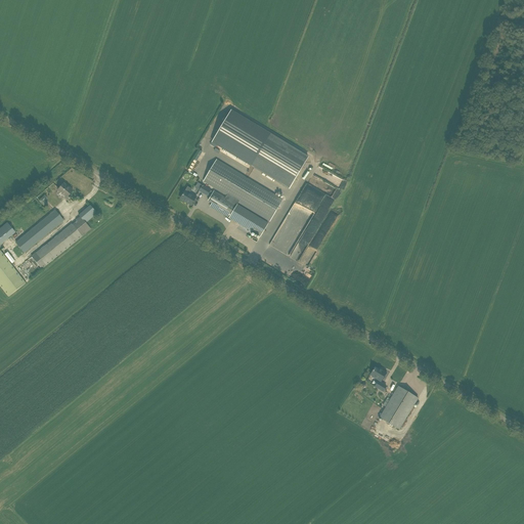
[(290,188),(308,158),(230,111),(212,141),(290,188)]
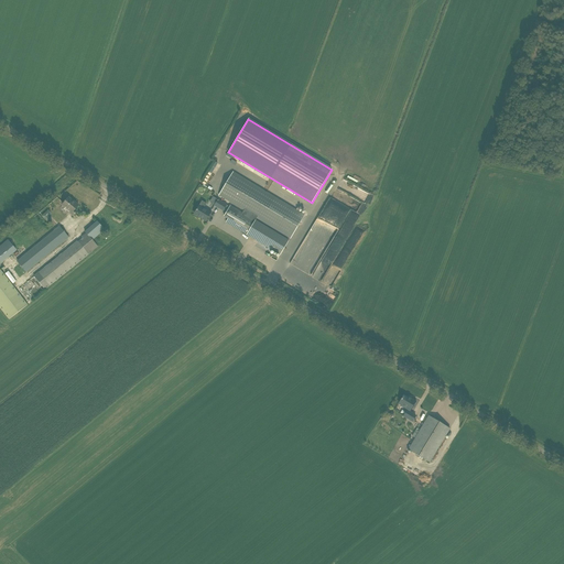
[(290,238),(304,215),(234,172),(219,195),(250,214),(249,216),(230,206),(224,217),(228,219),(228,220),(228,221),(228,223),(228,224),(229,224),(229,225),(280,255),(289,240),(256,220),(257,218),(290,238)]
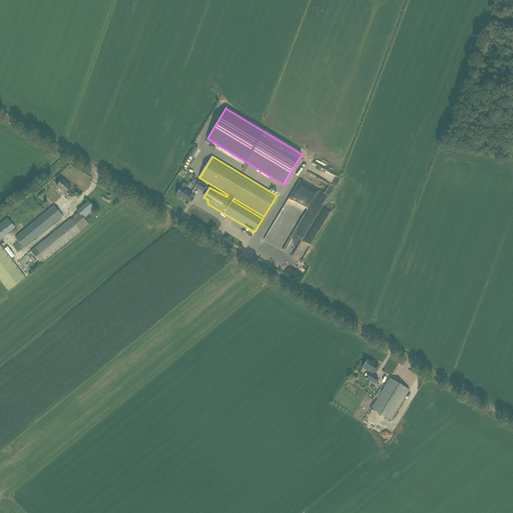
[(188,158),(184,166),(188,169),(193,161),(188,158)]
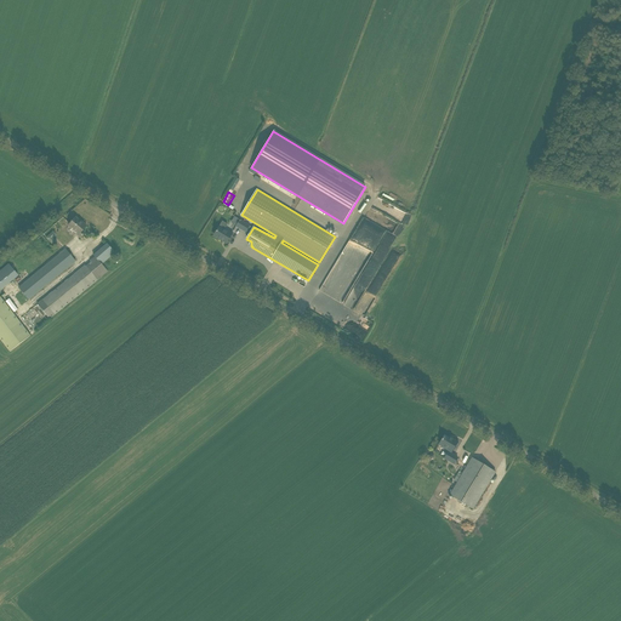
[(391,211),(391,203),(380,197),(372,209),(391,218),(391,227),(392,224),(392,217),(393,215),(389,212),(391,211)]
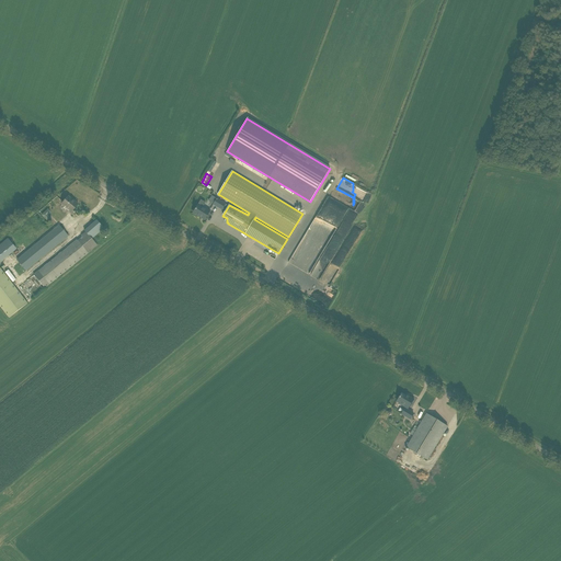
[(352,214),(353,227),(370,195),(370,193),(366,191),(364,192),(359,189),(354,189),(353,192),(355,194),(354,196),(354,203),(353,205),(353,208),(350,208),(328,196),(323,205),(323,207),(335,214),(335,217),(338,219),(350,218),(352,214)]
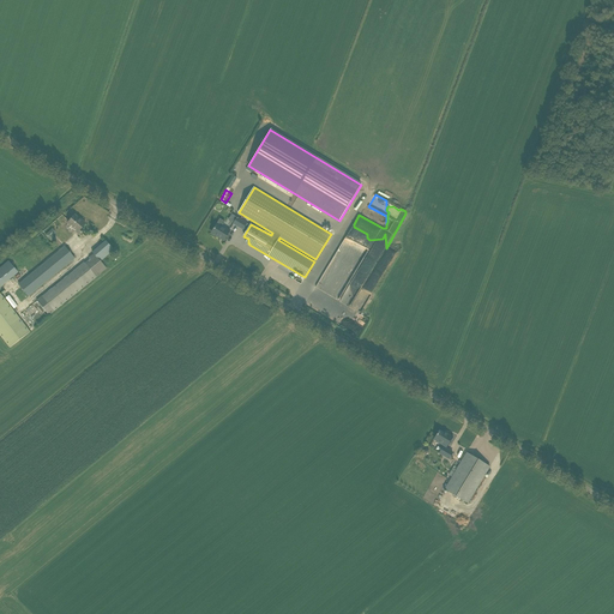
[(76,232),(79,235),(84,230),(82,228),(85,223),(82,221),(74,215),(67,223),(77,230),(76,232)]
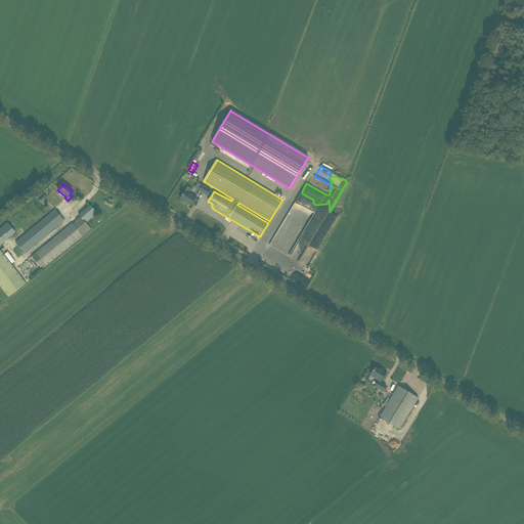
[(203,186),(200,191),(207,195),(211,190),(203,186)]
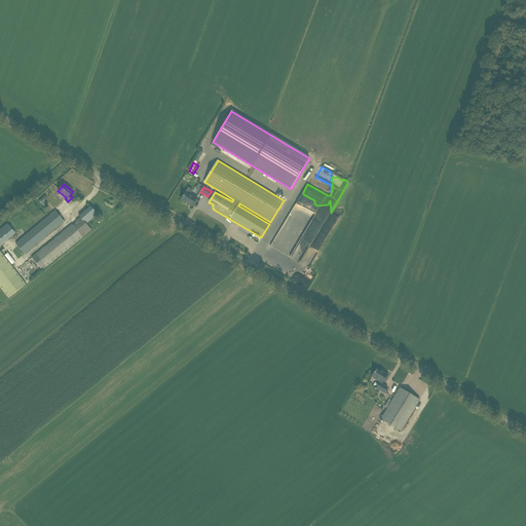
[(196,197),(190,194),(192,190),(188,188),(181,199),(192,205),(194,201),(196,197)]
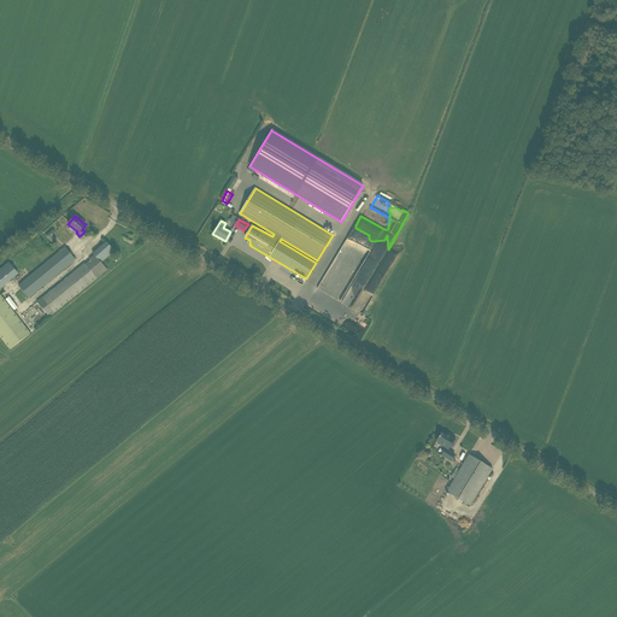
[(56,244),(59,240),(54,236),(58,233),(53,229),(46,236),(56,244)]
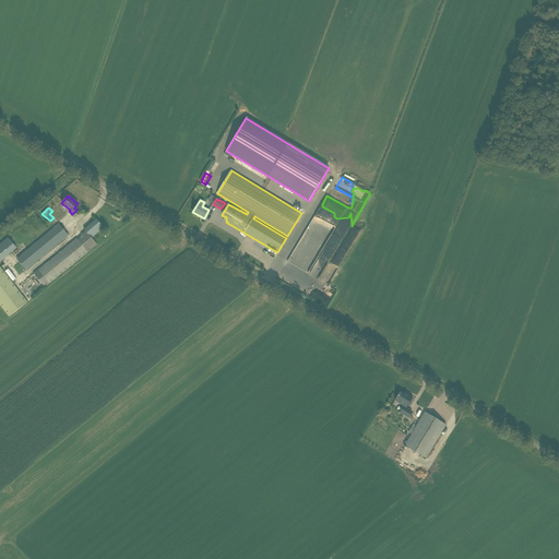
[(96,219),(92,223),(84,229),(85,232),(81,235),(83,237),(79,240),(76,238),(34,273),(45,287),(97,245),(92,238),(99,230),(104,227),(96,219)]
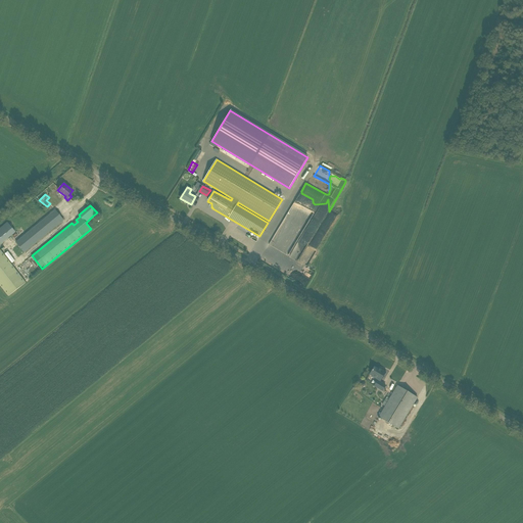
[(63,220),(55,210),(16,242),(25,252),(63,220)]
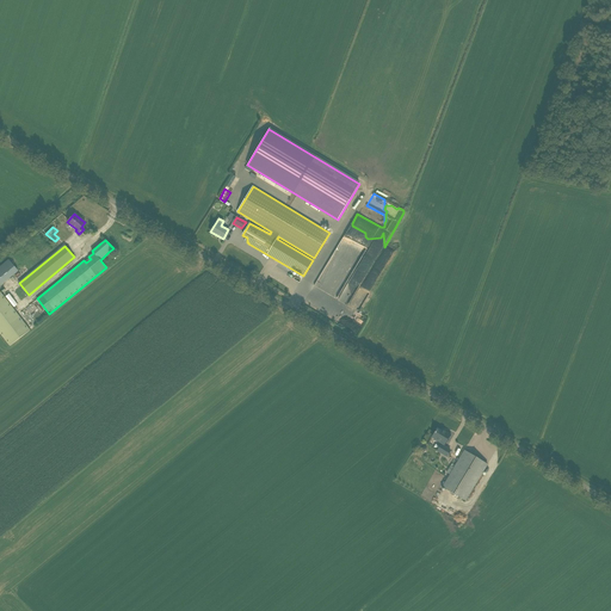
[(0,285),(0,287),(13,275),(4,264),(0,266),(0,285)]
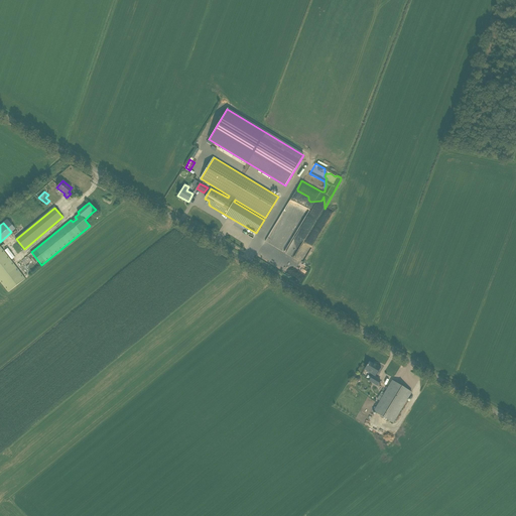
[(0,281),(8,292),(25,279),(0,246),(0,281)]
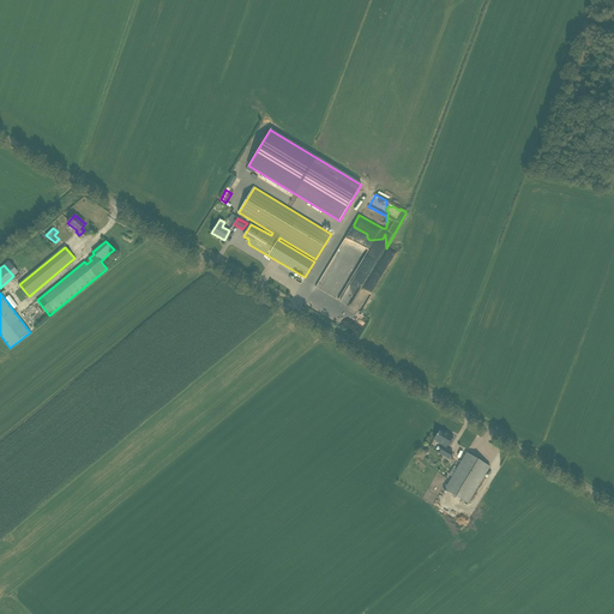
[(452,453),(445,449),(452,438),(445,433),(444,434),(439,431),(434,440),(444,446),(439,453),(449,459),(452,453)]
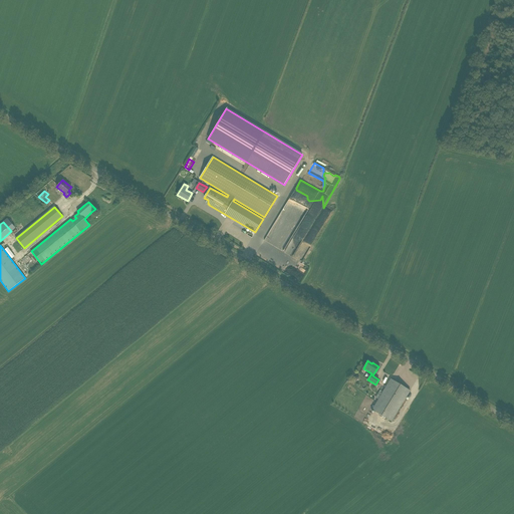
[(372,410),(392,422),(410,391),(391,379),(372,410)]
